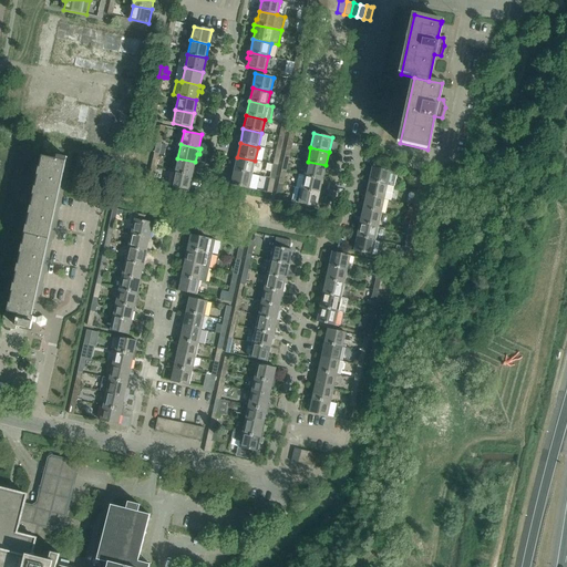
[(64,157),(66,158),(68,157),(58,155),(57,160),(42,156),(42,157),(8,311),(4,310),(1,327),(16,330),(16,327),(31,330),(32,323),(37,323),(41,328),(47,326),(48,320),(43,316),(38,318),(34,317),(30,316),(60,177),(64,157)]
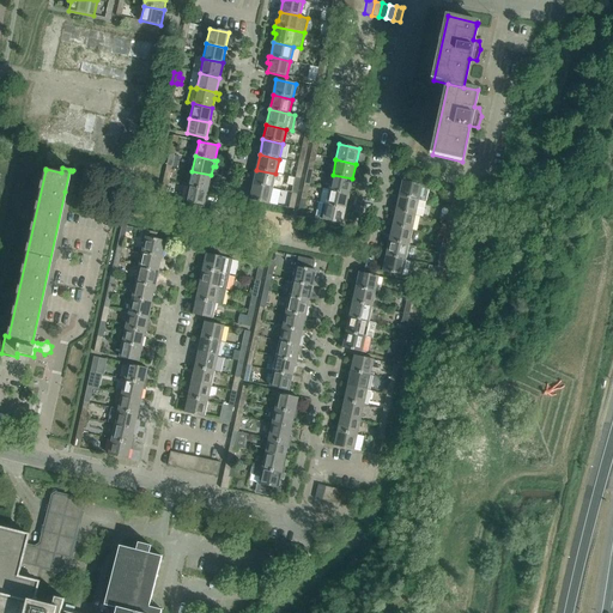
[(273,189),(275,174),(256,170),(253,184),(273,189)]
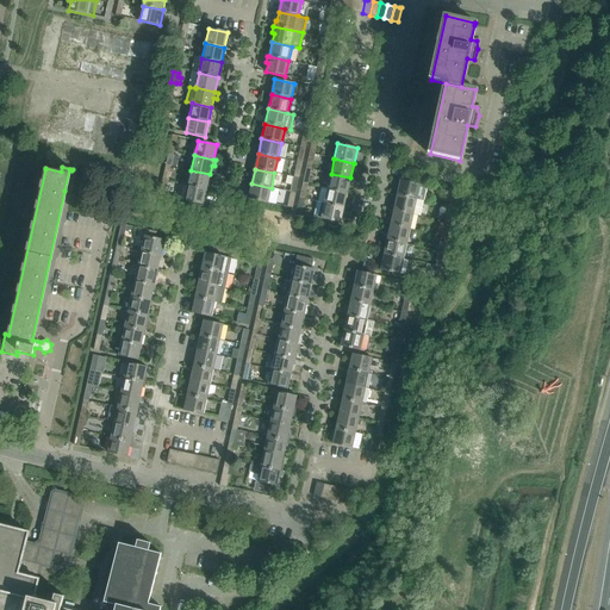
[(207,190),(210,174),(191,170),(187,185),(207,190)]
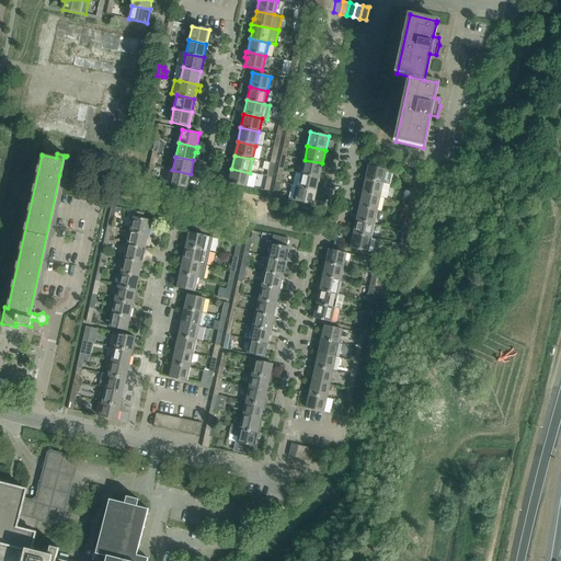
[(416,169),(419,162),(405,159),(403,167),(416,169)]
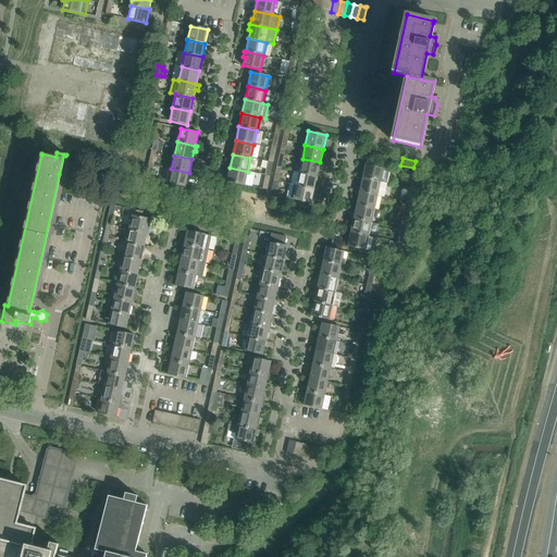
[(320,162),(302,159),(299,171),(299,172),(317,176),(319,168),(321,168),(322,162),(320,162)]
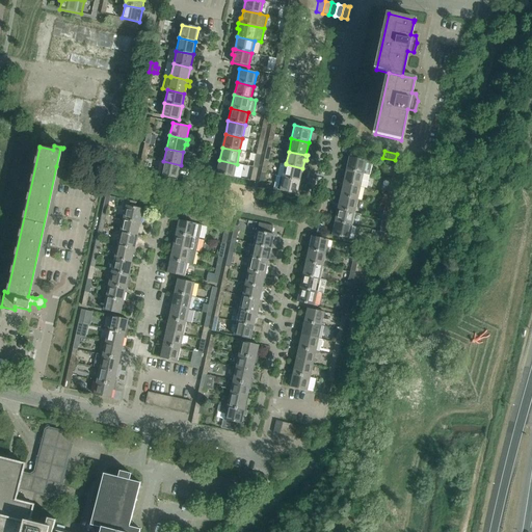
[(373,162),(367,161),(349,157),(346,170),(364,175),(370,176),(373,162)]
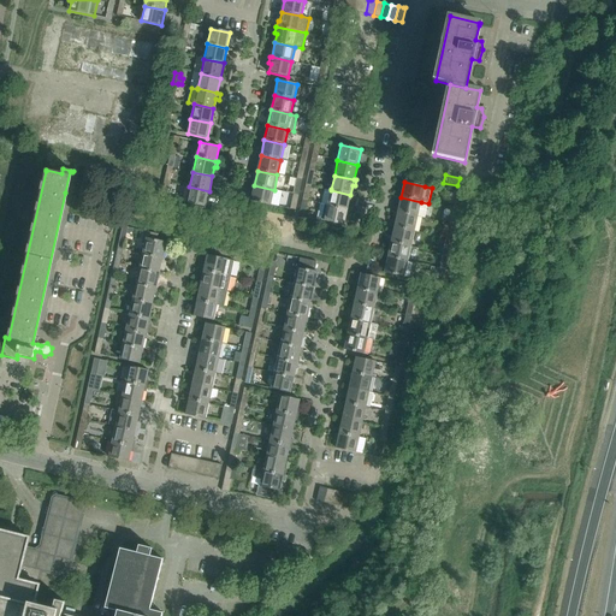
[(271,206),(274,190),(254,185),(250,201),(271,206)]
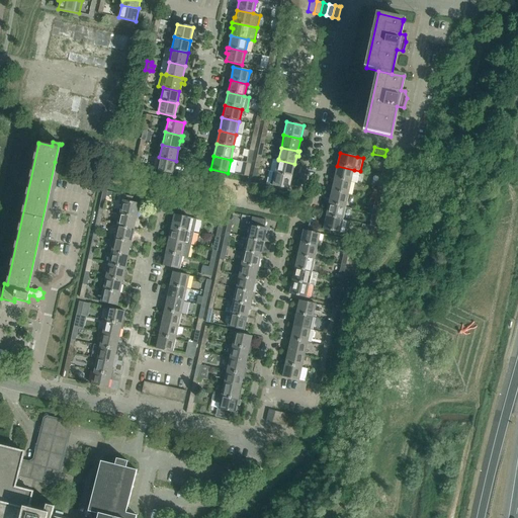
[(173,174),(176,161),(159,157),(156,170),(173,174)]
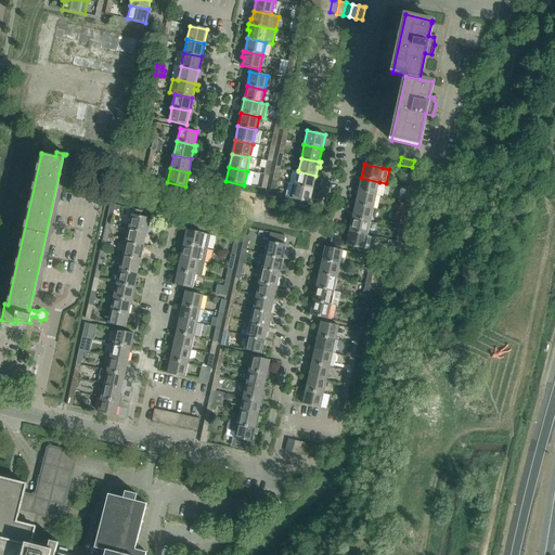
[(312,189),(315,176),(298,171),(298,170),(293,169),(289,184),(312,189)]
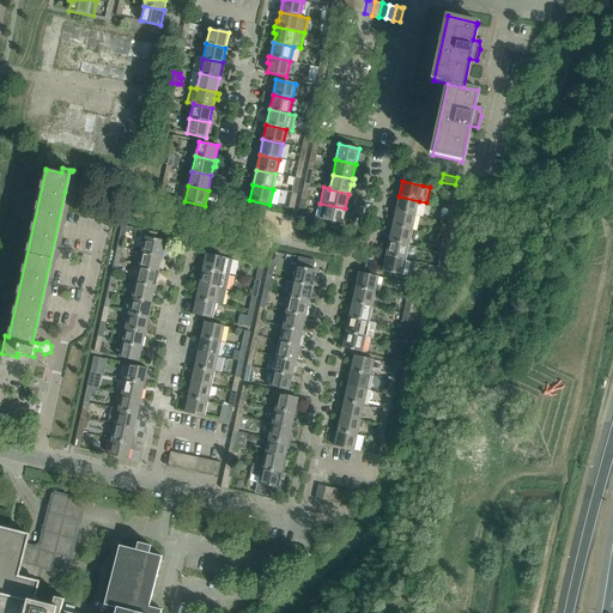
[(423,217),(426,202),(419,201),(399,196),(395,211),(416,216),(423,217)]
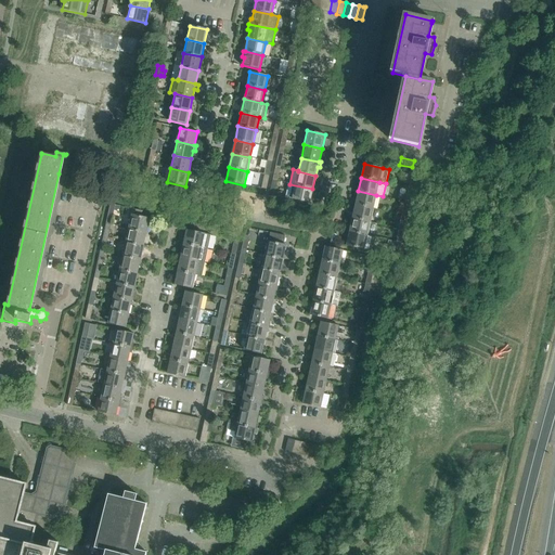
[(309,203),(312,189),(289,184),(286,197),(309,203)]
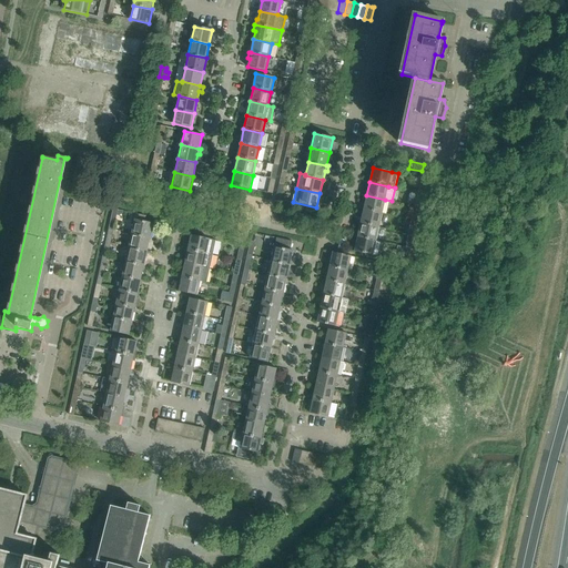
[(382,214),(385,200),(366,195),(364,210),(382,214)]
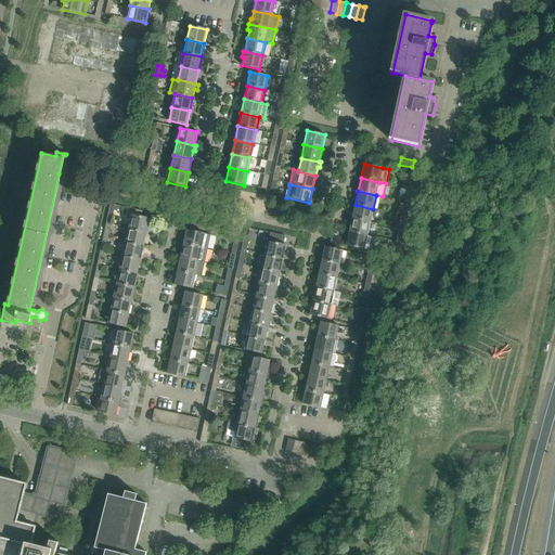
[(370,222),(373,209),(356,205),(352,218),(370,222)]
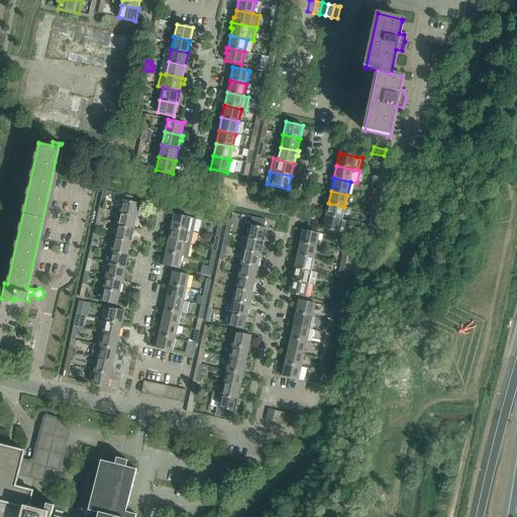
[(139,204),(130,202),(131,197),(132,197),(120,194),(120,195),(121,195),(120,199),(122,200),(119,213),(136,216),(139,204)]
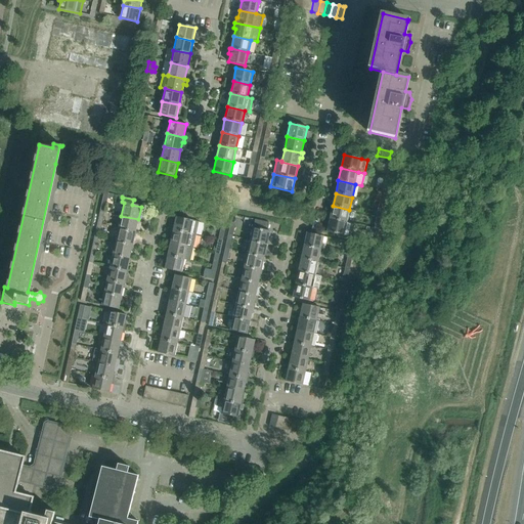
[(347,223),(349,210),(333,206),(330,219),(347,223)]
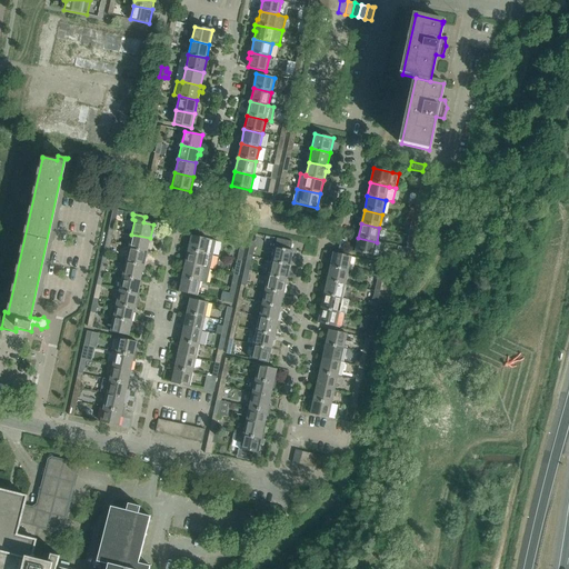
[(147,252),(150,238),(131,235),(129,248),(147,252)]
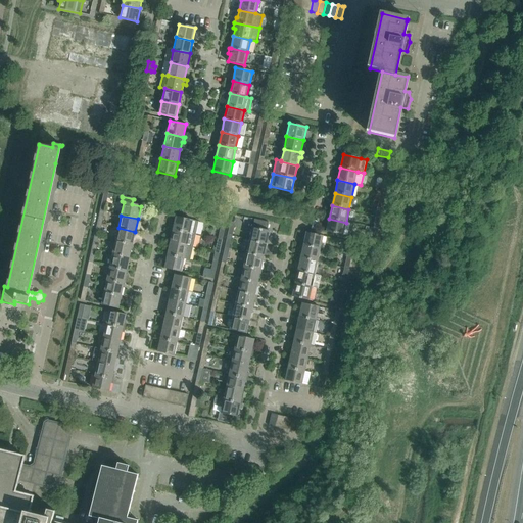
[(195,235),(198,222),(176,217),(173,230),(195,235)]
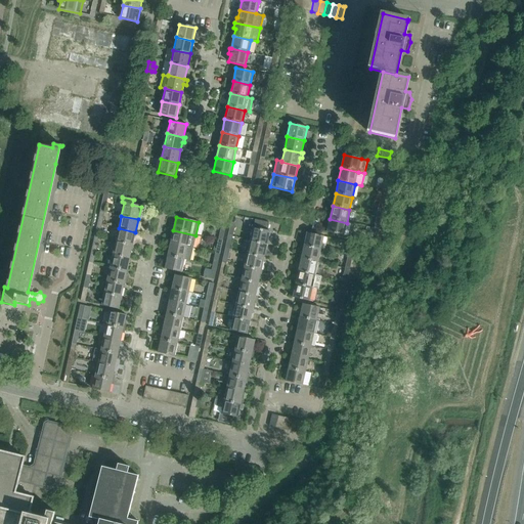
[(253,227),(250,241),(267,244),(270,230),(267,230),(269,222),(255,219),(253,227)]
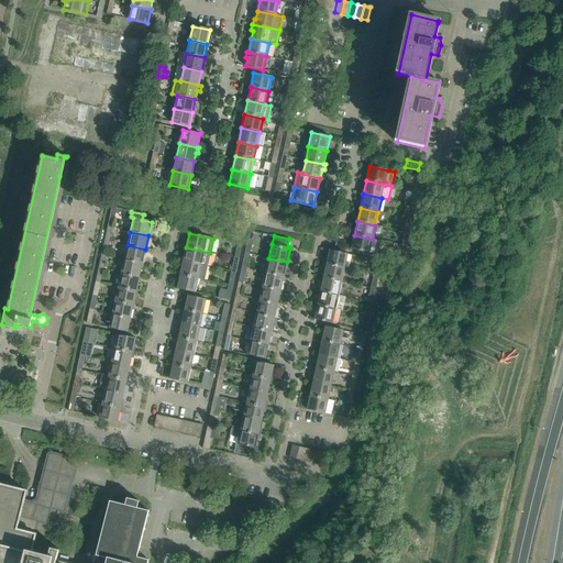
[(370,253),(373,240),(354,235),(351,250),(370,253)]
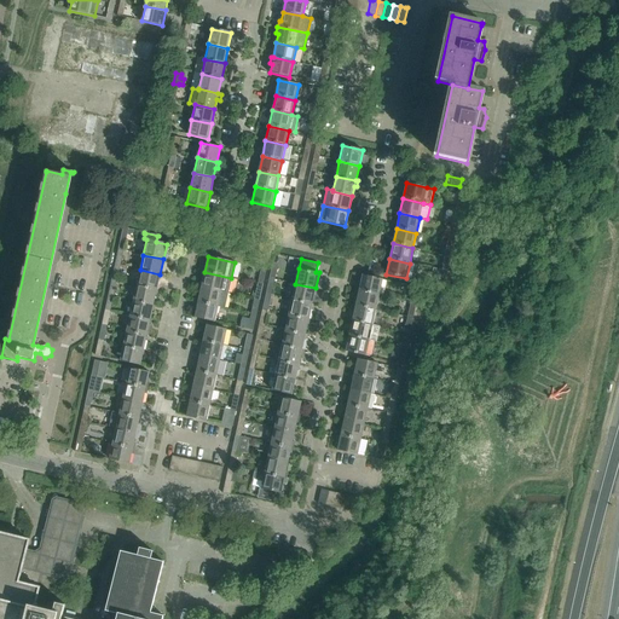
[(156,289),(160,275),(140,270),(137,285),(156,289)]
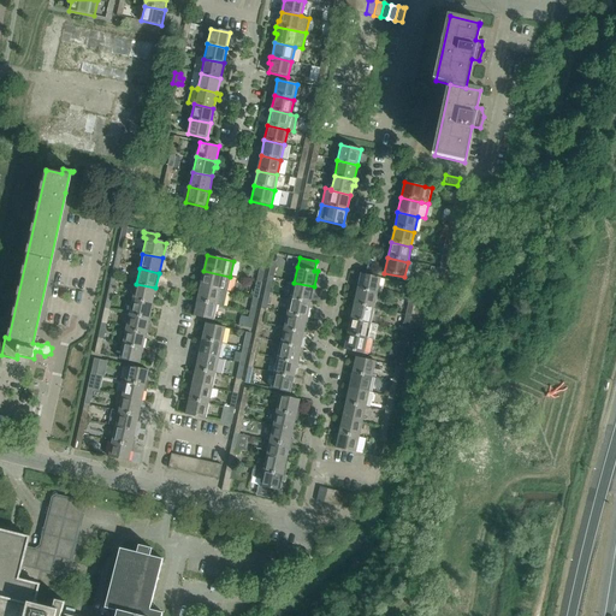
[(227,290),(230,277),(203,271),(200,285),(220,290),(220,289),(227,290)]
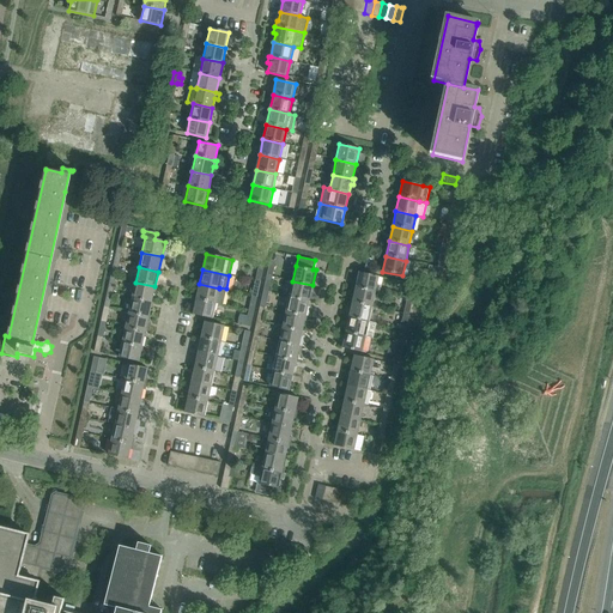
[(376,291),(380,277),(359,272),(356,287),(376,291)]
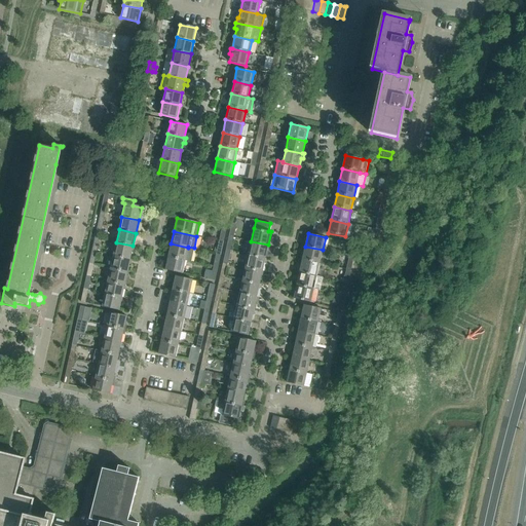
[(265,258),(268,245),(251,241),(249,254),(265,258)]
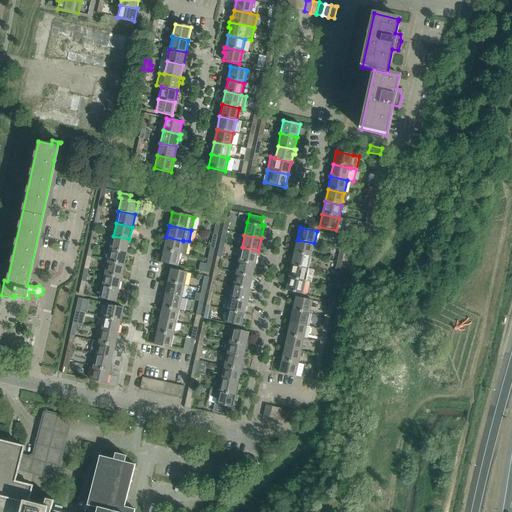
[(127,252),(129,239),(113,236),(110,248),(127,252)]
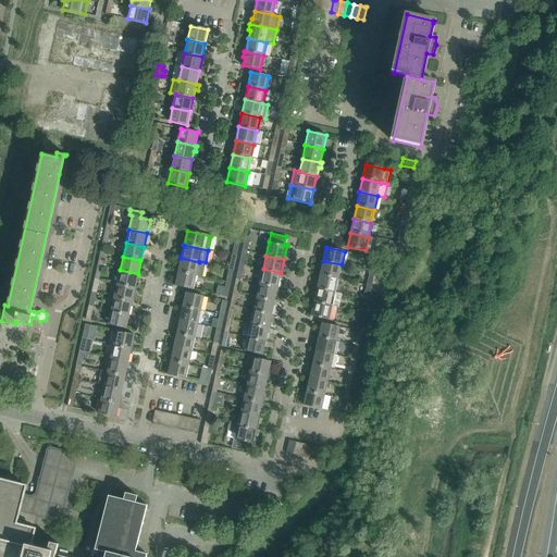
[(202,276),(205,263),(206,262),(199,261),(199,262),(181,258),(178,272),(196,276),(196,275),(202,276)]
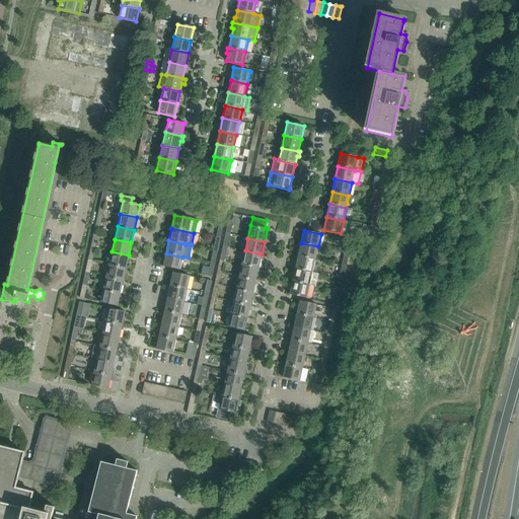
[(315,260),(318,246),(301,243),(299,255),(315,260)]
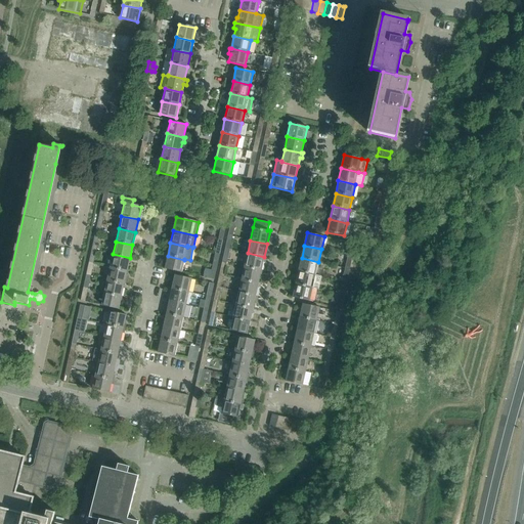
[(261,269),(264,257),(248,253),(245,266),(261,269)]
